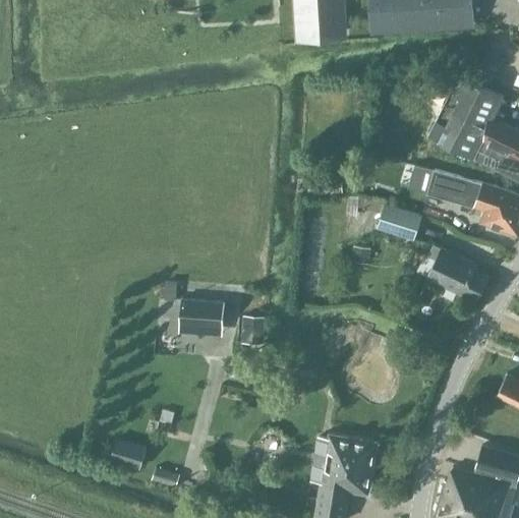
[(293,0),(296,41),(324,40),(324,36),(343,35),(340,0),(293,0)]
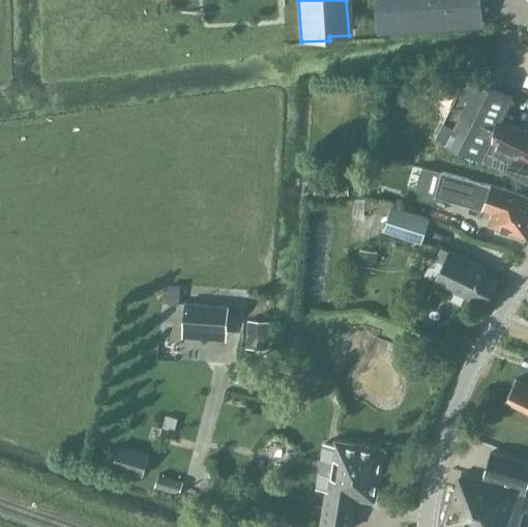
[(379,0),(380,5),(376,5),(378,33),(479,27),(477,0),(379,0)]
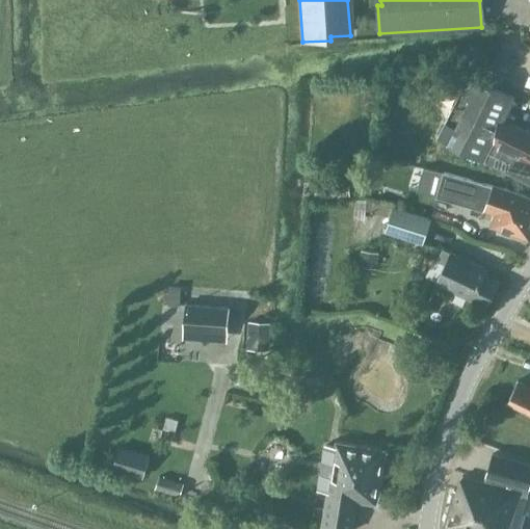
[(513,101),(466,78),(435,140),(529,187),(529,135),(503,122),(513,101)]
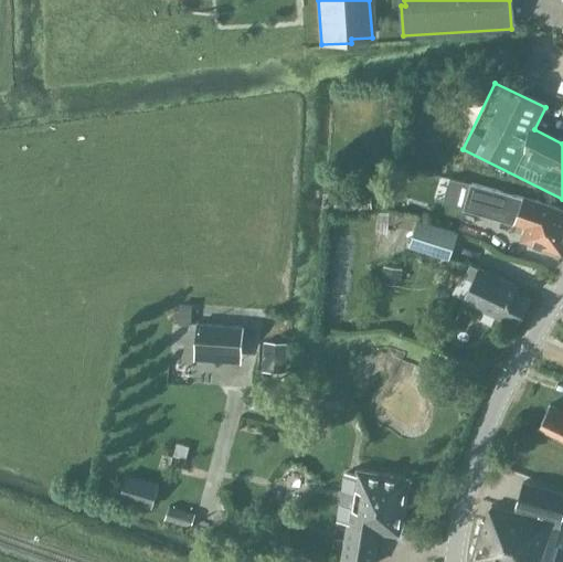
[(469,187),(463,212),(514,225),(524,229),(519,244),(561,258),(562,253),(562,213),(533,203),(532,204),(469,187)]
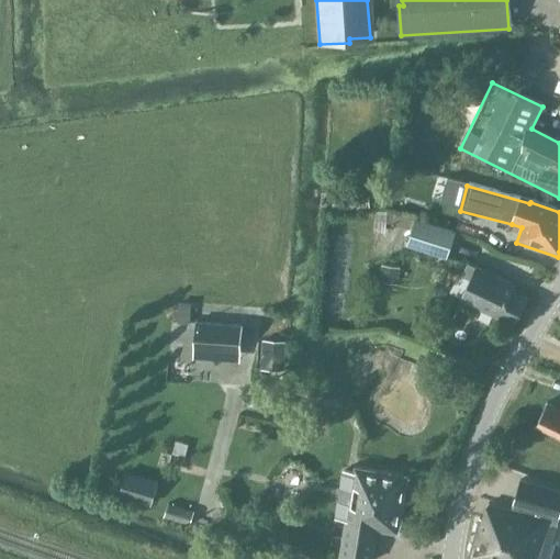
[(454,234),(414,221),(405,248),(445,260),(454,234)]
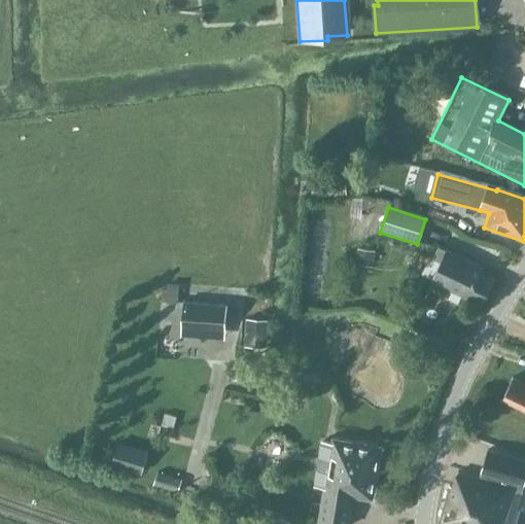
[(476,272),(478,267),(445,250),(445,251),(436,248),(431,260),(439,264),(429,282),(481,307),(493,280),(476,272)]
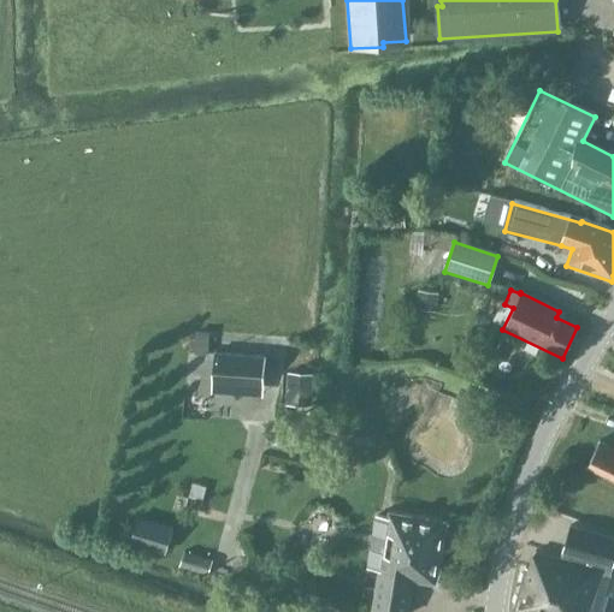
[(417,293),(414,308),(434,312),(436,297),(417,293)]
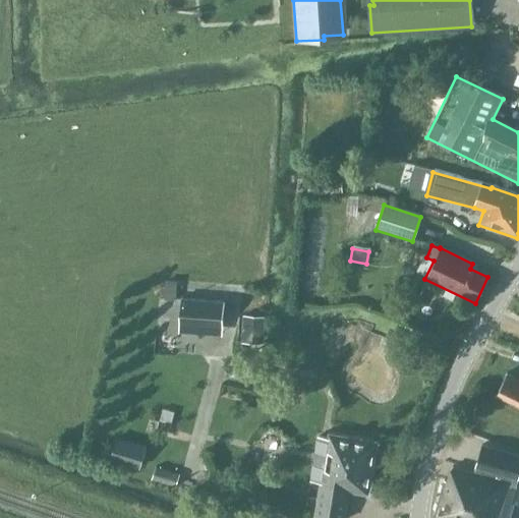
[(161,296),(174,295),(173,281),(161,281),(161,296)]
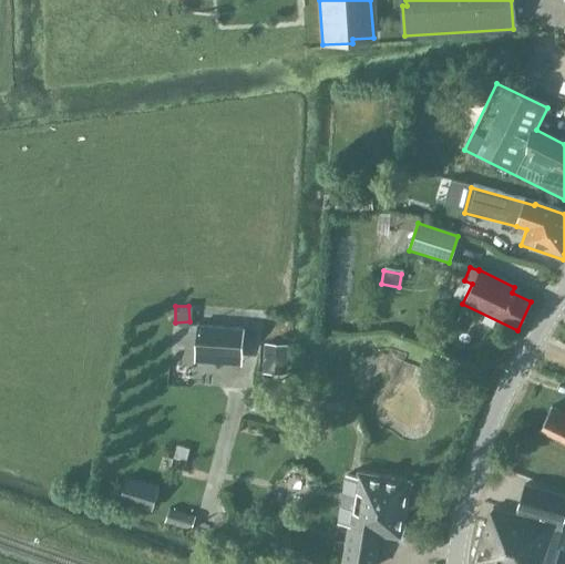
[(196,327),(194,352),(239,356),(242,330),(196,327)]
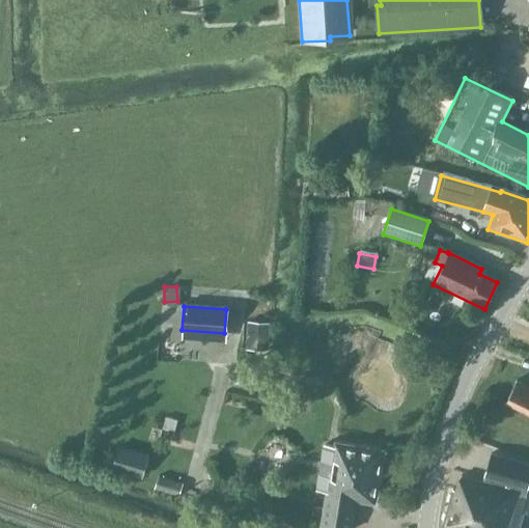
[(246,323),(245,342),(268,343),(269,324),(246,323)]
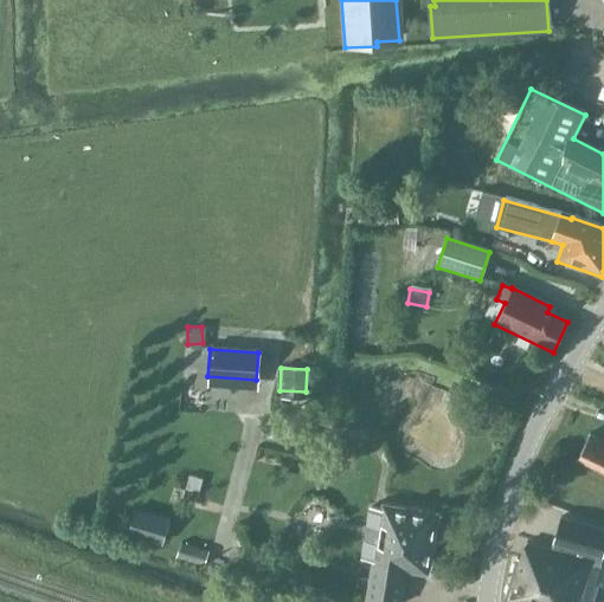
[(603,445),(588,437),(576,461),(603,474),(603,445)]
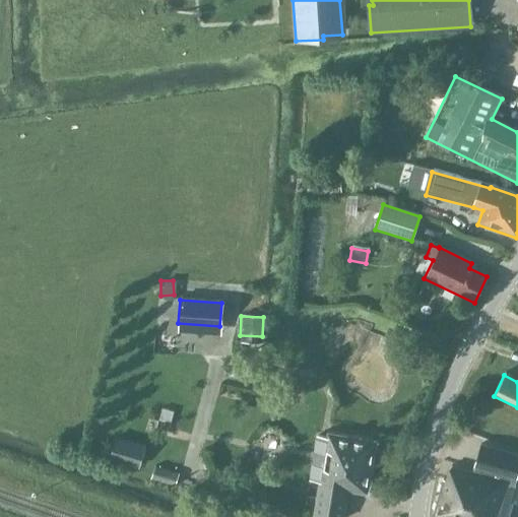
[(368,497),(377,443),(326,434),(325,441),(329,442),(323,481),(319,481),(313,516),(343,516),(347,494),(368,497)]
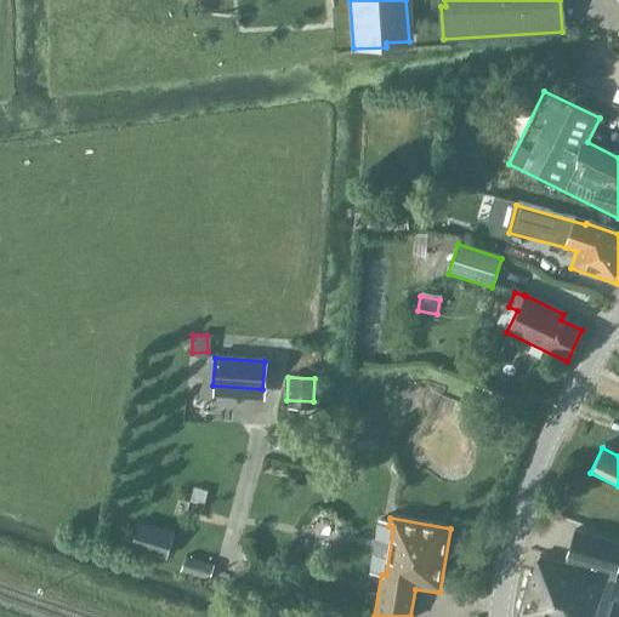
[(172,536),(137,526),(131,549),(165,559),(172,536)]
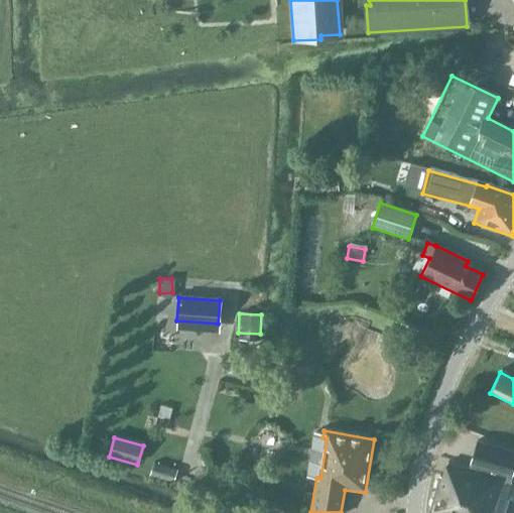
[(512,476),(513,469),(513,454),(476,443),(470,465),(471,465),(470,472),(446,465),(445,468),(442,479),(439,478),(430,512),(504,512),(507,503),(505,502),(510,483),(512,476)]
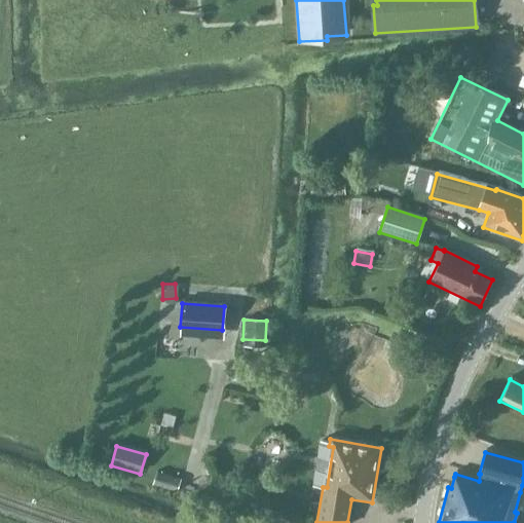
[(155,473),(151,485),(176,493),(179,481),(155,473)]
